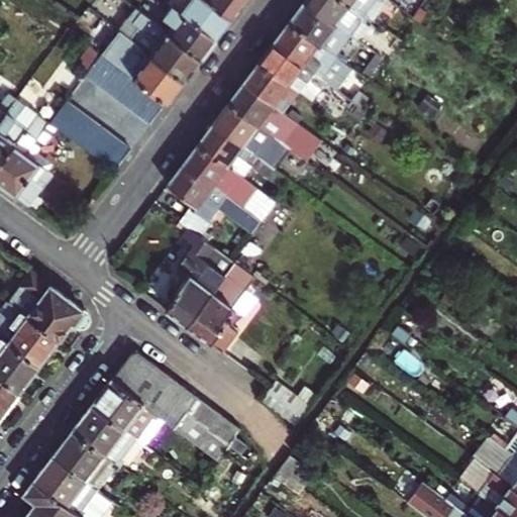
[(229,22),(200,0),(159,0),(169,7),(215,42),(222,32),(229,22)]
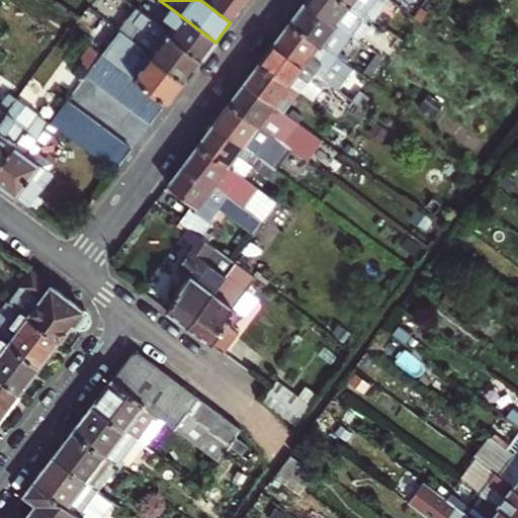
[(238,12),(246,2),(243,0),(200,0),(230,22),(238,12)]
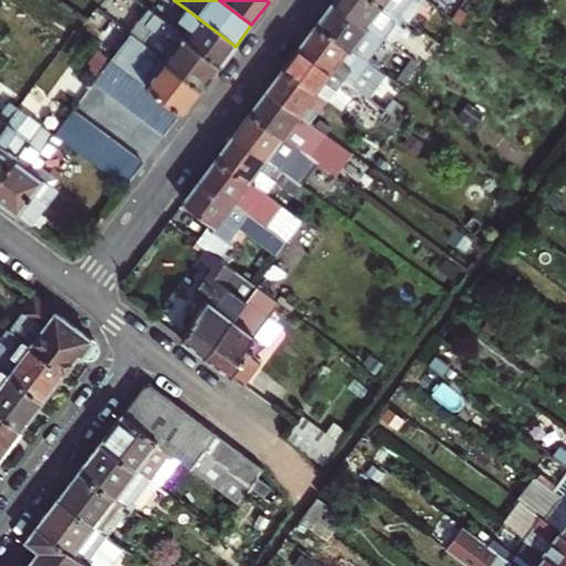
[(334,0),(332,3),(384,42),(396,27),(398,29),(402,23),(398,19),(371,0),(334,0)]
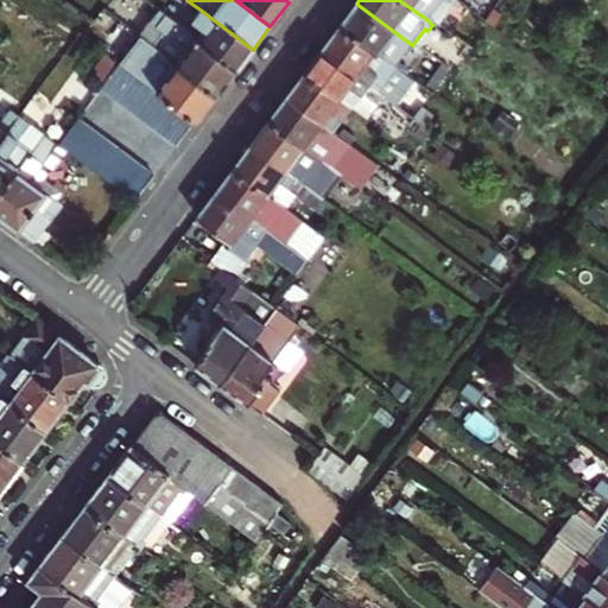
[(399,0),(428,20),(441,2),(445,7),(450,1),(449,0),(399,0)]
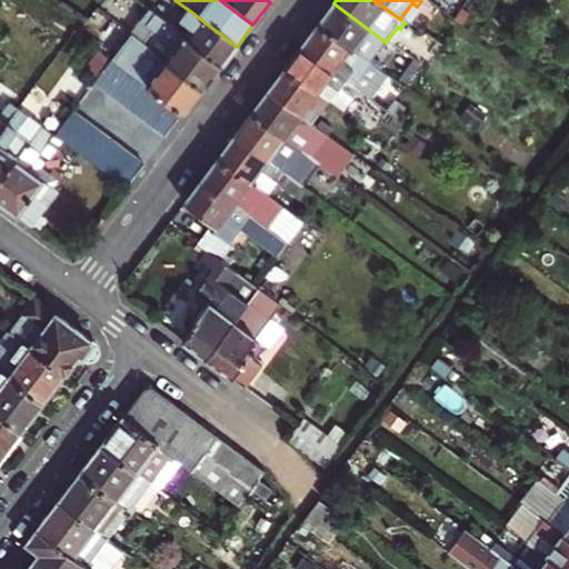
[(452,0),(442,16),(452,23),(468,0),(467,0),(452,0)]
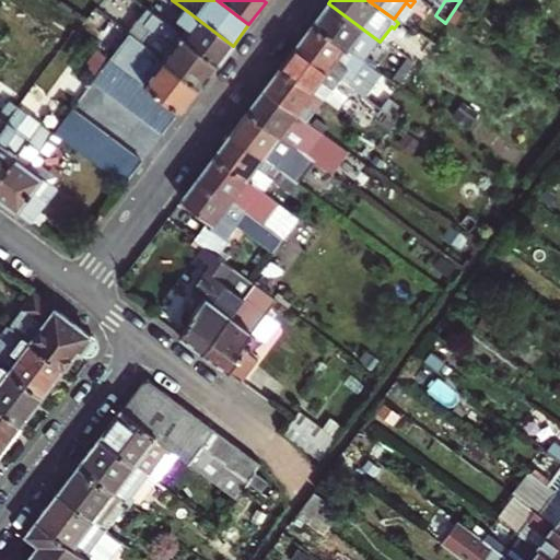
[(401,25),(404,26),(420,4),(415,1),(410,7),(406,2),(394,19),(398,23),(401,25)]
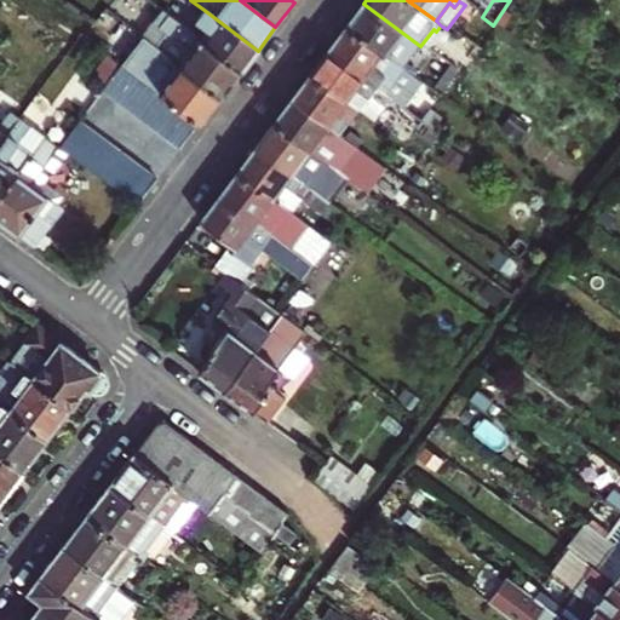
[(344,29),(400,70),(420,46),(363,4),(354,17),(344,29)]
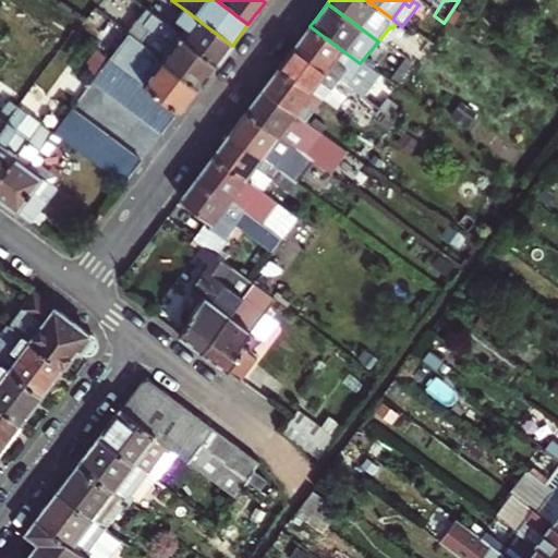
[(192,34),(184,44),(216,68),(225,57),(232,46),(182,8),(178,13),(182,16),(177,23),(192,34)]
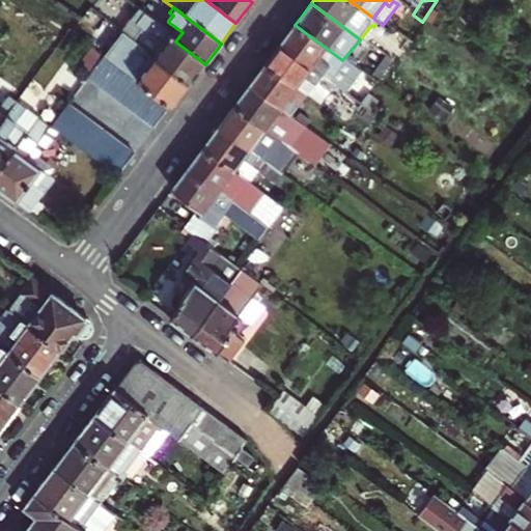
[(395,34),(406,43),(422,22),(413,15),(411,12),(395,34)]
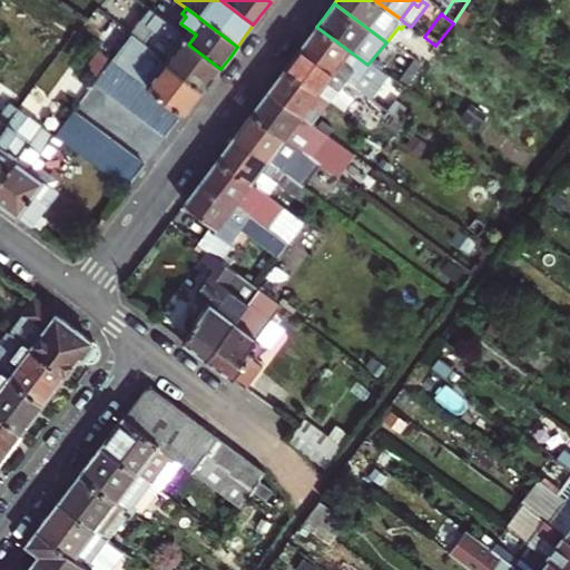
[(188,45),(150,16),(145,21),(149,25),(145,30),(160,42),(150,55),(203,94),(212,81),(220,69),(188,45)]
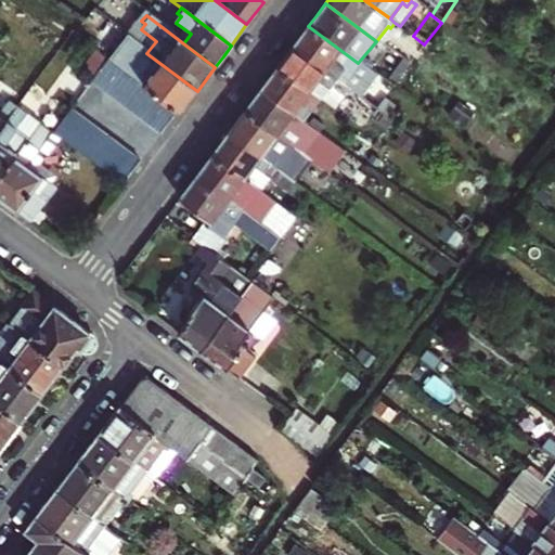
[(383,46),(398,25),(395,23),(390,28),(388,26),(376,41),(383,46)]
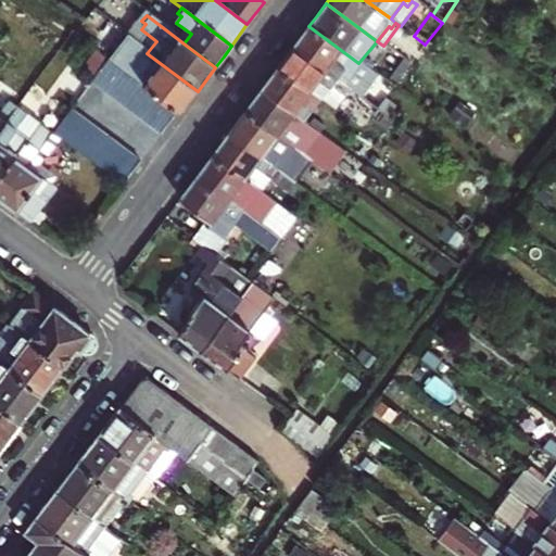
[(301,36),(293,47),(363,99),(378,77),(358,63),(308,26),(301,36)]
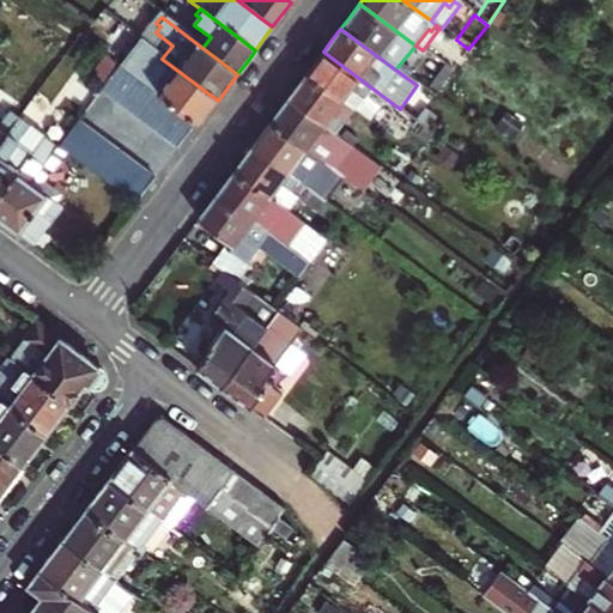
[(456,40),(453,37),(447,48),(461,59),(468,49),(456,40)]
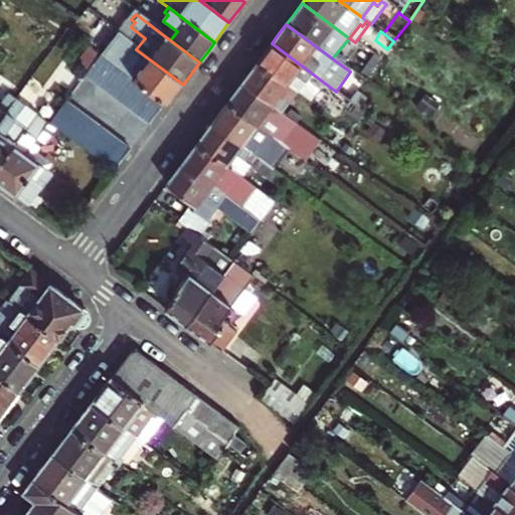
[(183,84),(136,49),(120,37),(104,58),(168,106),(174,96),(179,91),(183,84)]
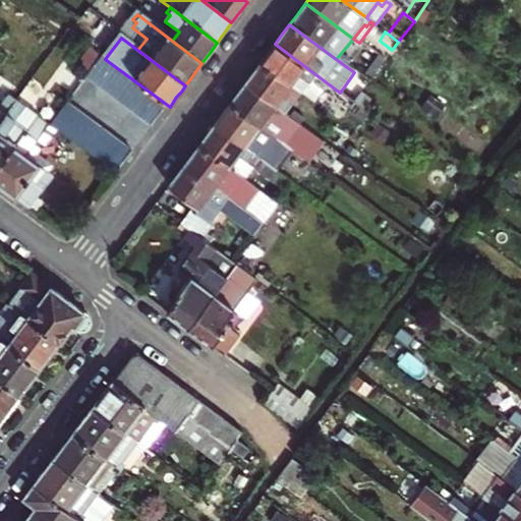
[(340,93),(275,44),(268,55),(259,65),(299,95),(338,123),(352,103),(340,93)]
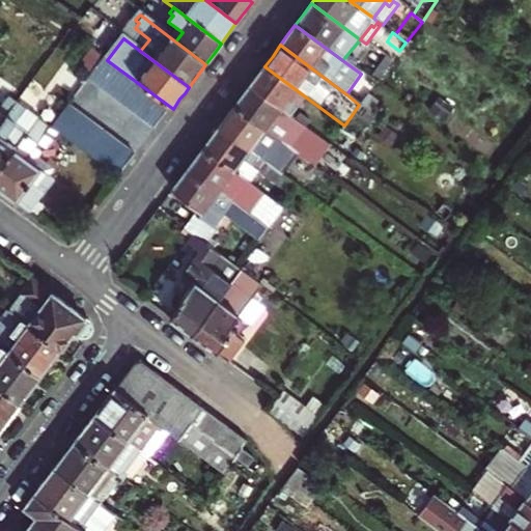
[(173,109),(107,60),(89,84),(155,133),(173,109)]
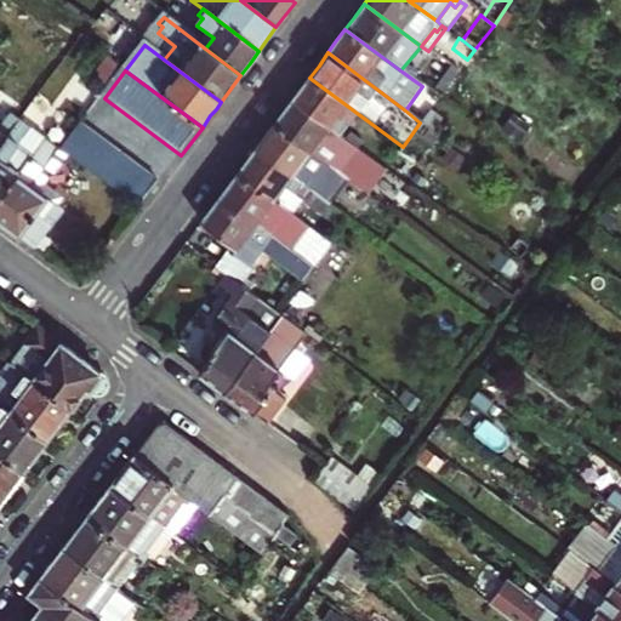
[(357,113),(309,78),(301,90),(291,102),(340,137),(357,113)]
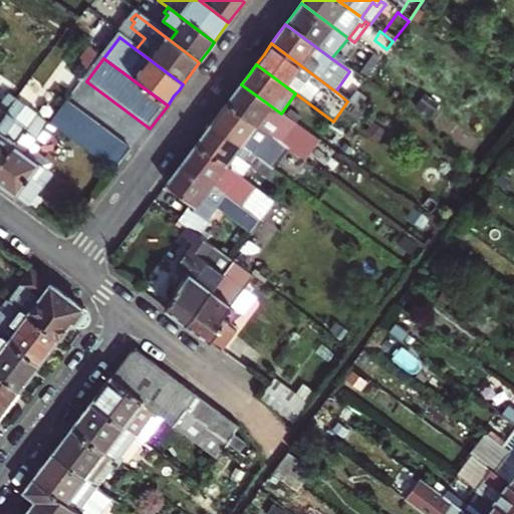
[(281,113),(241,84),(234,94),(226,105),(280,146),(303,163),(319,142),(293,122),(288,118),(281,113)]
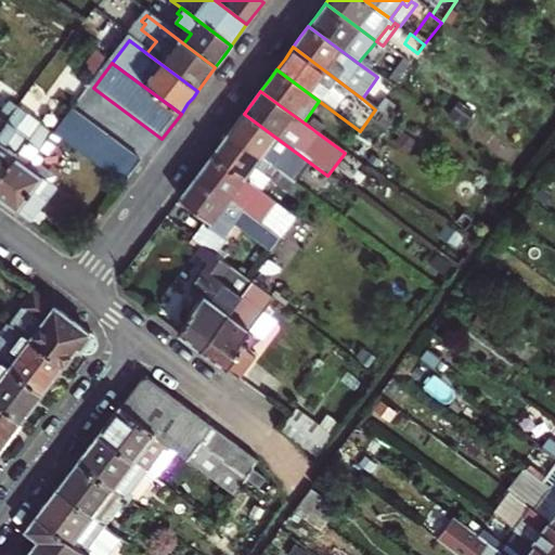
[(0,137),(20,112),(8,102),(0,112),(0,137)]
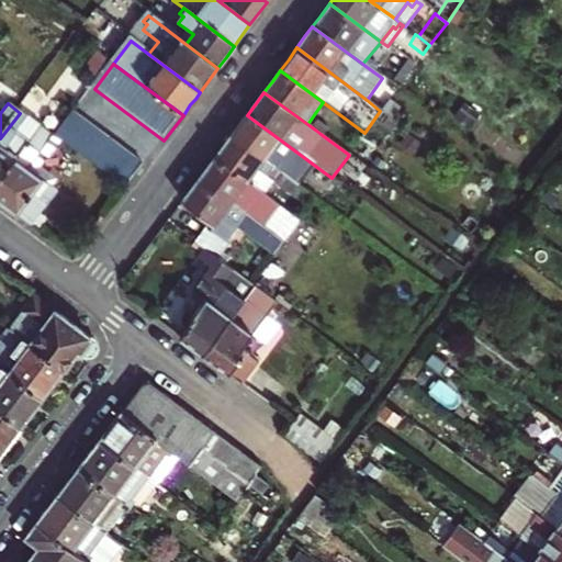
[(0,181),(30,143),(18,134),(29,120),(20,113),(0,138),(0,181)]
